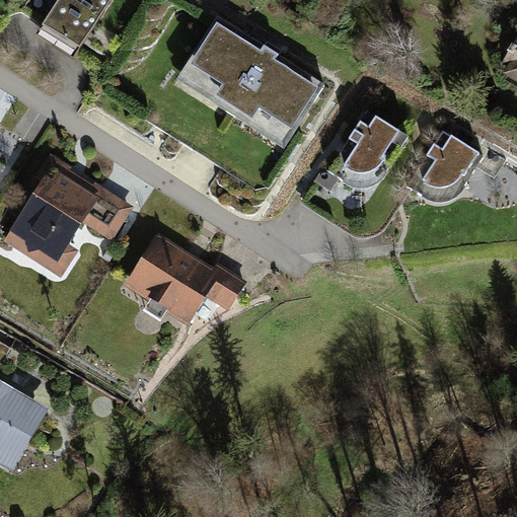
[(56,0),(33,34),(72,59),(109,0),(56,0)]
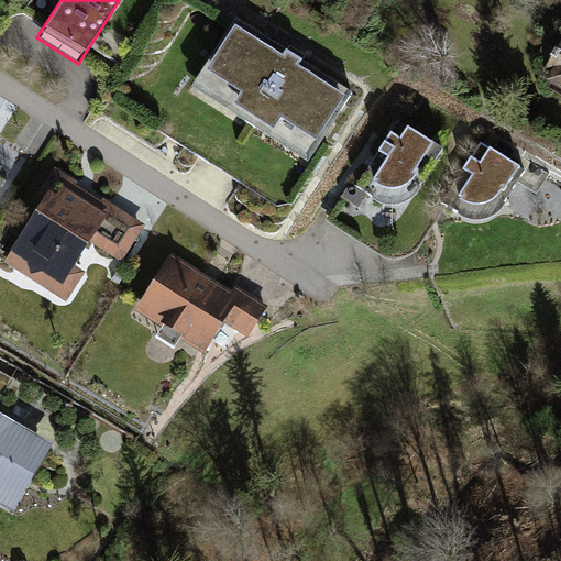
[(353,91),(235,17),(194,86),(309,158),(353,91)]
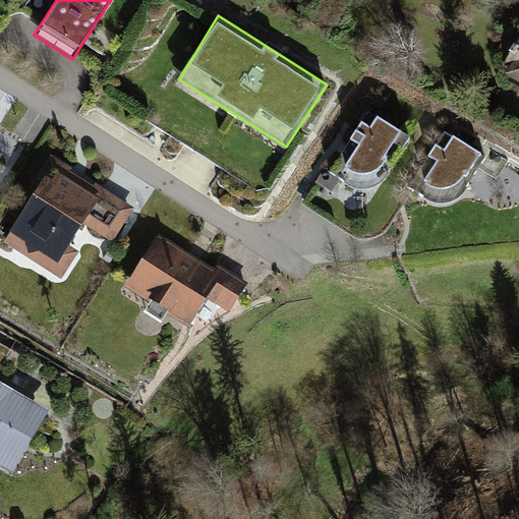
[(518,32),(508,25),(489,64),(518,82),(518,32)]
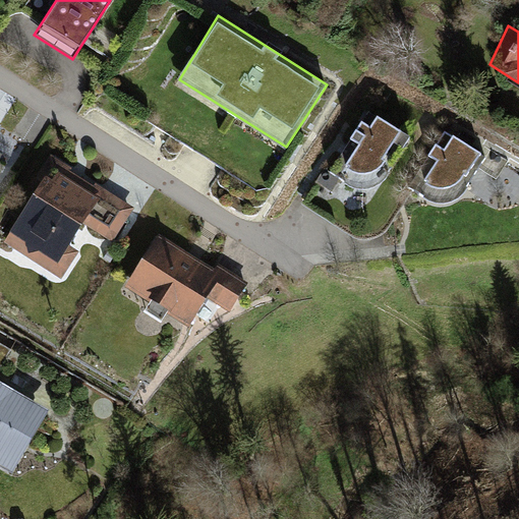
[(408,136),(368,112),(329,172),(352,187),(366,187),(382,180),(408,136)]
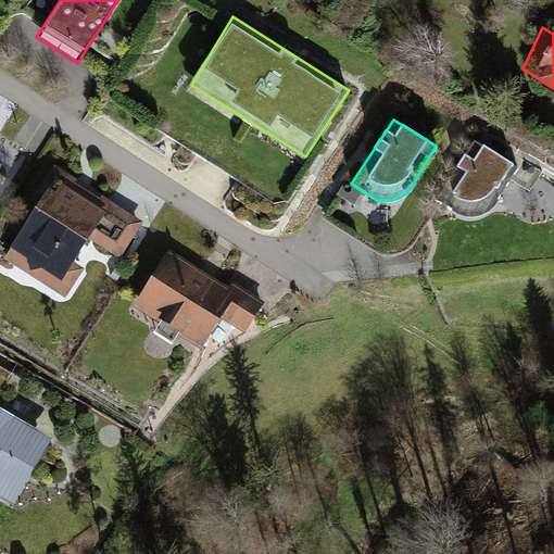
[(513,166),(474,139),(438,203),(451,212),(465,215),(476,213),(486,209),(513,166)]
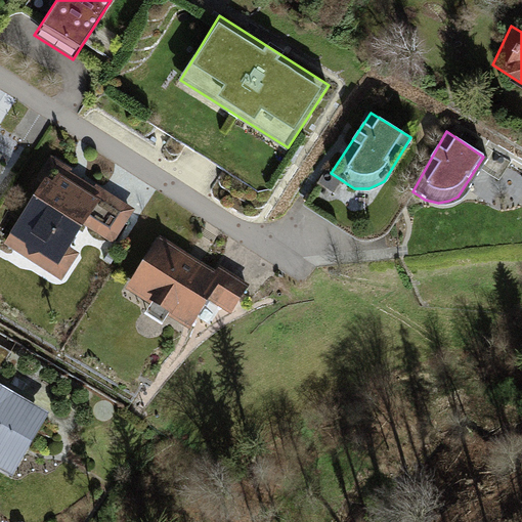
[(71,168),(49,154),(34,178),(40,181),(2,244),(63,280),(78,252),(69,247),(82,224),(113,243),(135,208),(94,182),(93,185),(69,171),(71,168)]
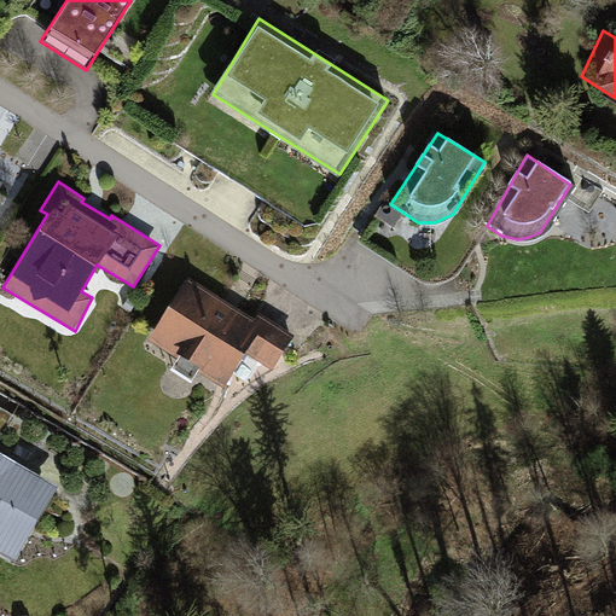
[(254,318),(187,275),(147,337),(225,388),(245,355),(271,368),(292,335),(257,312),(254,318)]
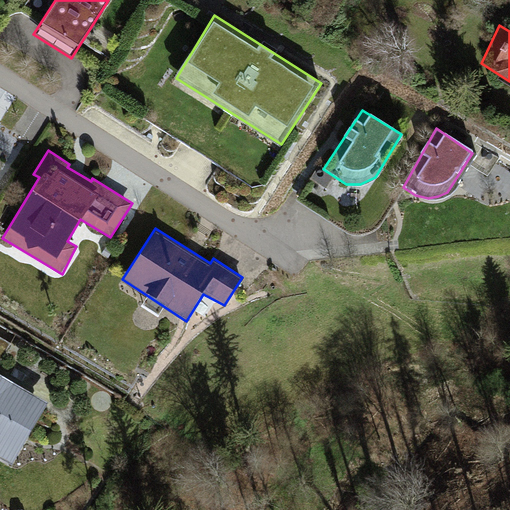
[(48,401),(0,373),(0,457),(11,463),(48,401)]
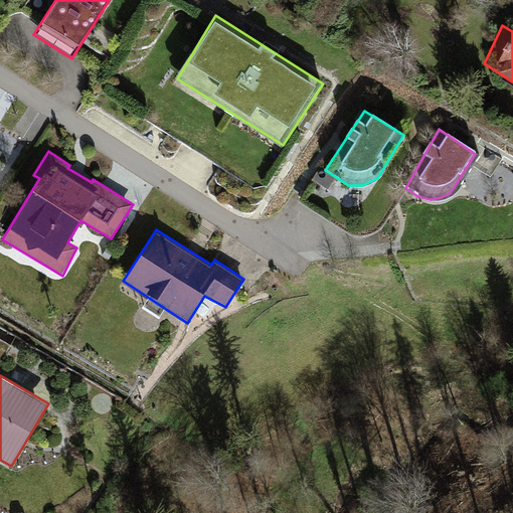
All buildings are outlined.
